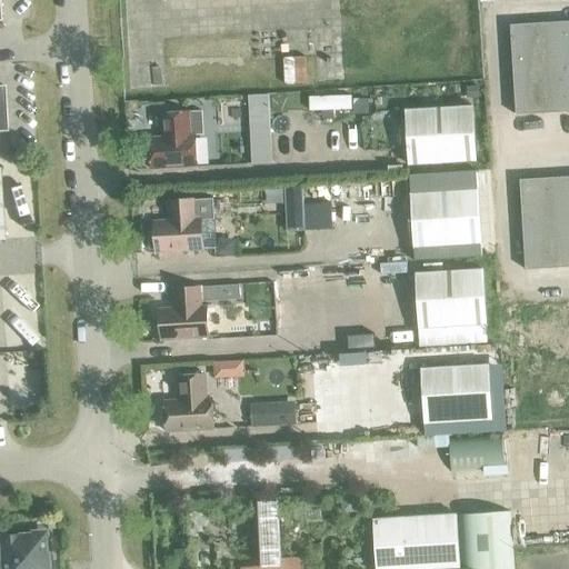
[(568,21),(510,26),(516,116),(568,111),(568,21)]
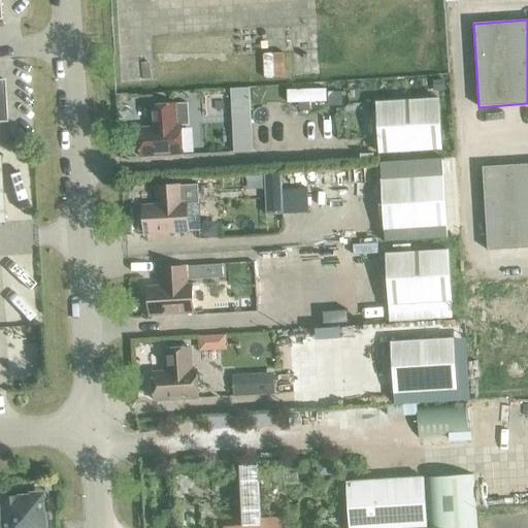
[(341,93),(327,93),(328,106),(341,106),(341,93)]
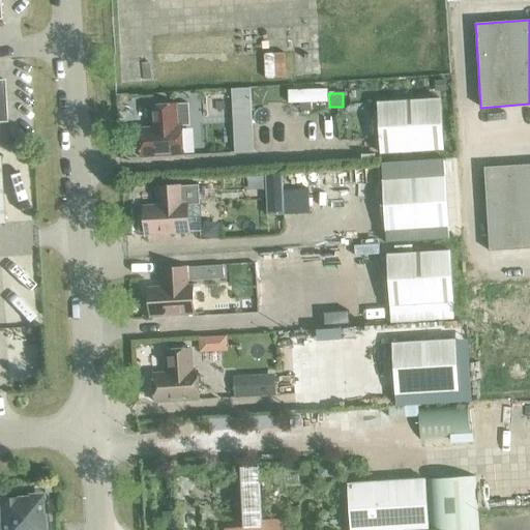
[(378,102),(381,153),(444,150),(441,99),(378,102)]
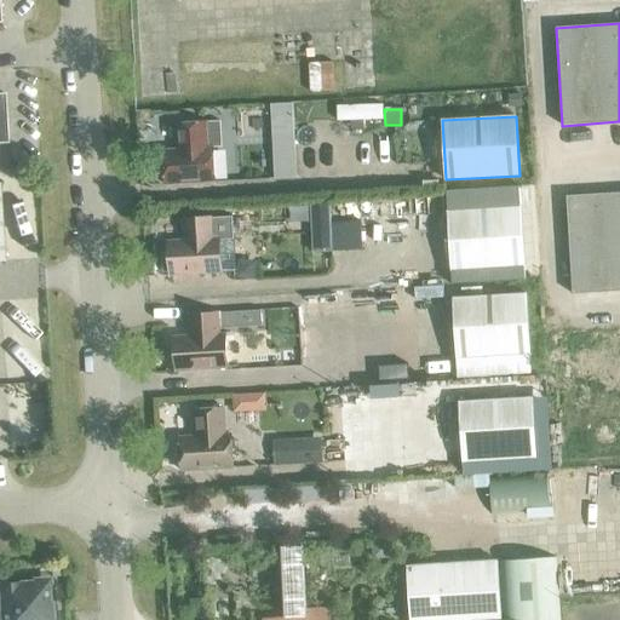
[(162,150),(165,184),(216,182),(213,148),(208,148),(206,122),(176,124),(178,150),(162,150)]
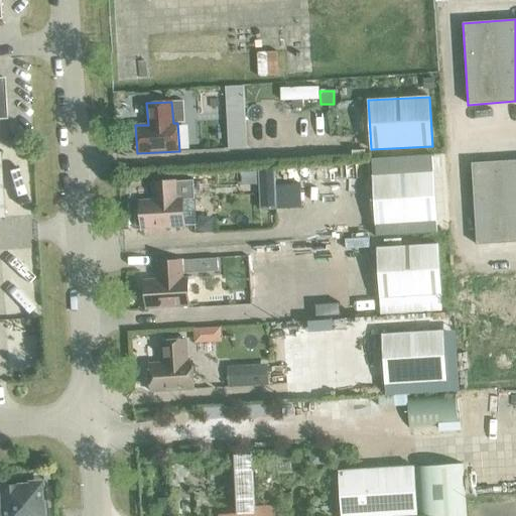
[(515,160),(471,163),(476,245),(515,242),(515,160)]
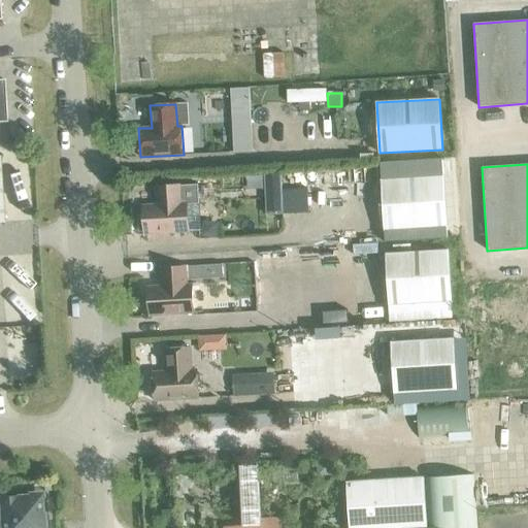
[(281,172),(264,173),(265,191),(281,191),(282,191),(281,172)]
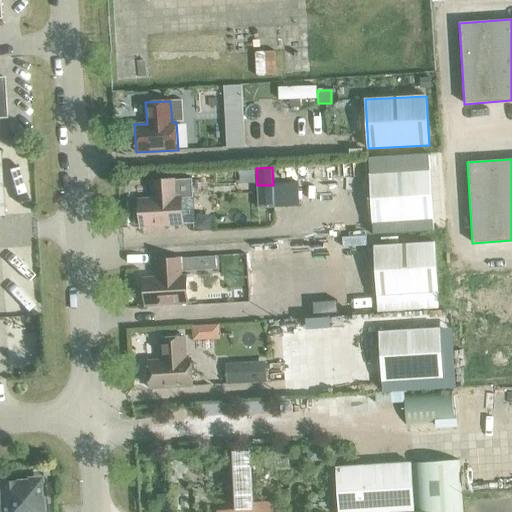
[(369,174),(372,223),(433,220),(430,171),(369,174)]
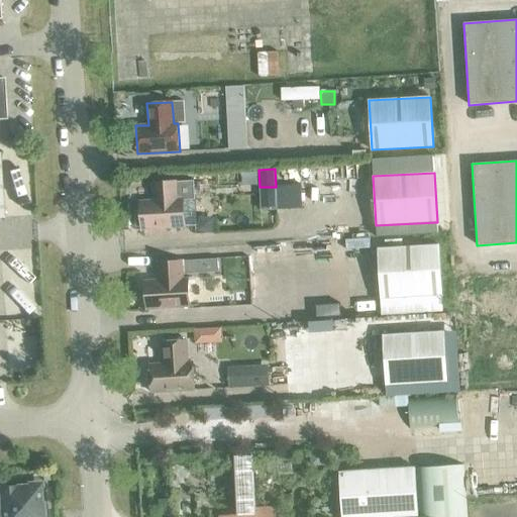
[(140,201),(142,229),(184,227),(183,199),(178,199),(177,182),(151,183),(152,201),(140,201)]
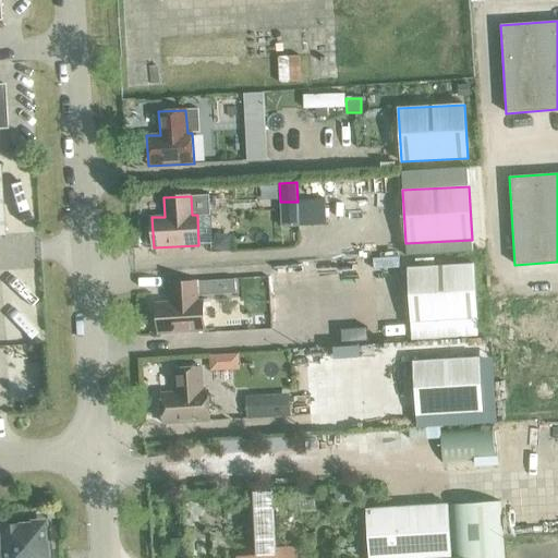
[(298,202),(296,202),(298,217),(313,216),(313,201),(298,202)]
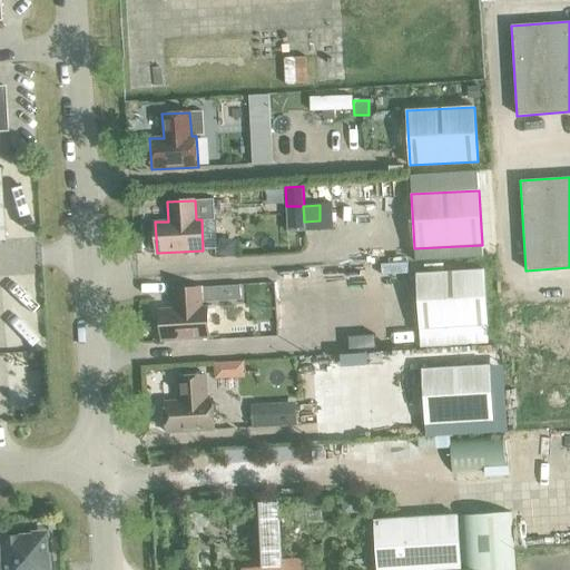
[(416,274),(420,328),(488,325),(484,271),(416,274)]
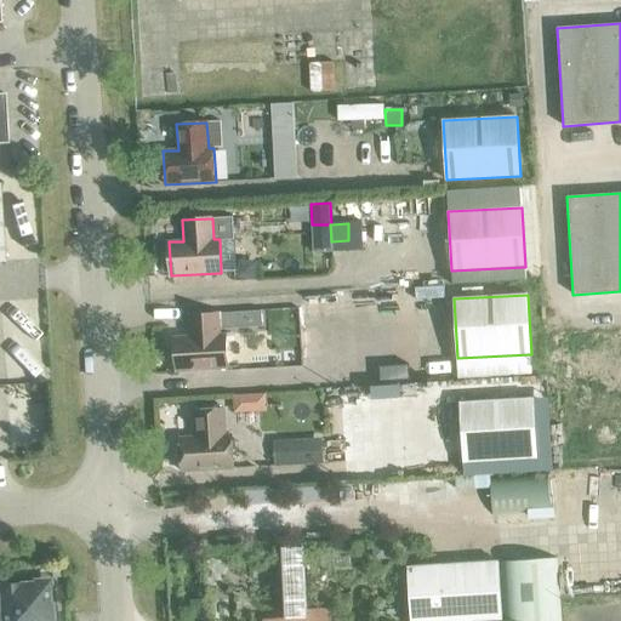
[(261,312),(251,313),(252,329),(262,328),(261,312)]
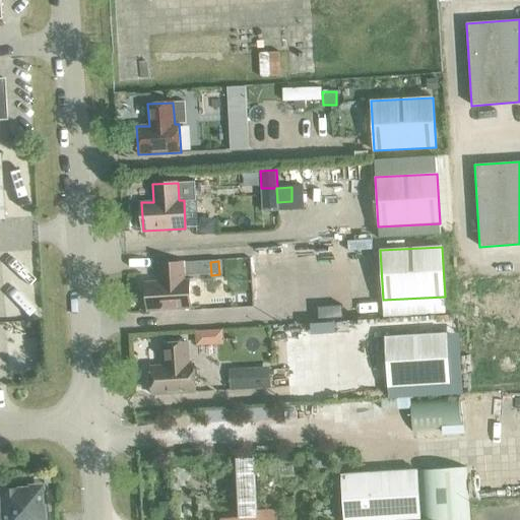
[(146,282),(147,312),(190,309),(189,280),(184,280),(183,263),(157,264),(158,282),(146,282)]
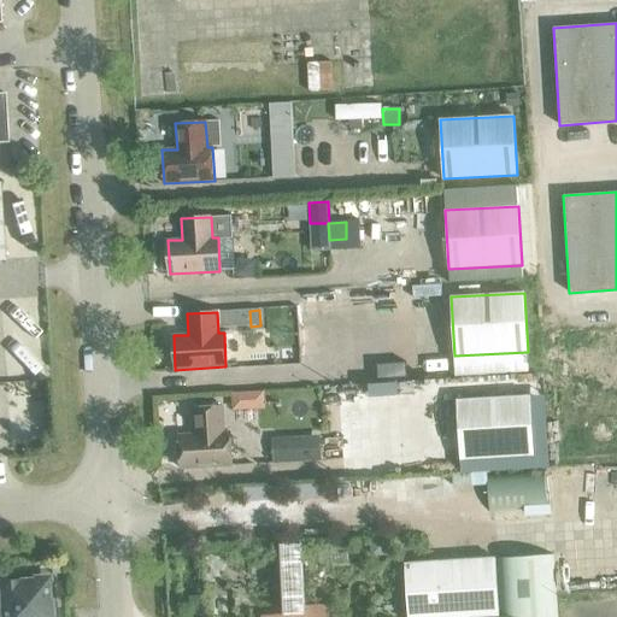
[(457,400),(460,459),(534,454),(530,395),(457,400)]
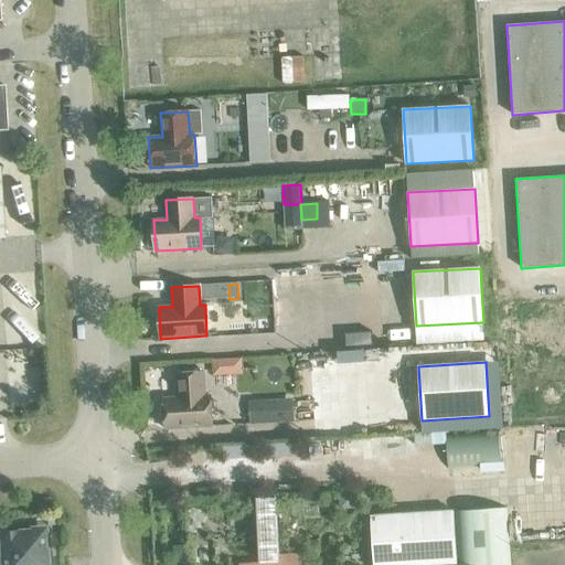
[(164,398),(166,429),(212,426),(210,395),(205,396),(204,372),(177,374),(178,397),(164,398)]
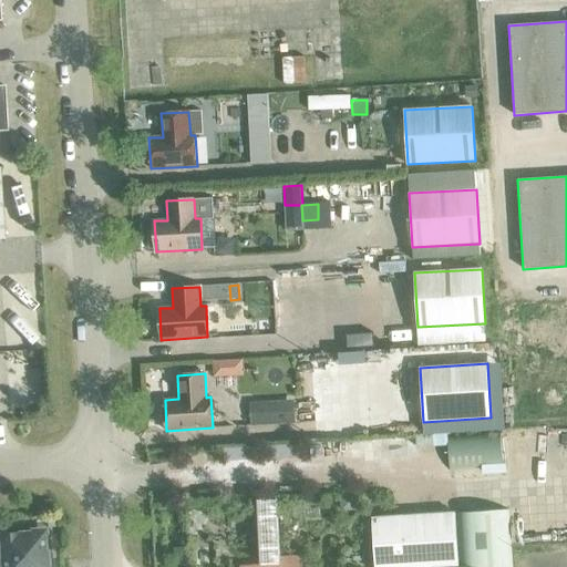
[(294,408),(272,408),(272,424),(295,423),(294,408)]
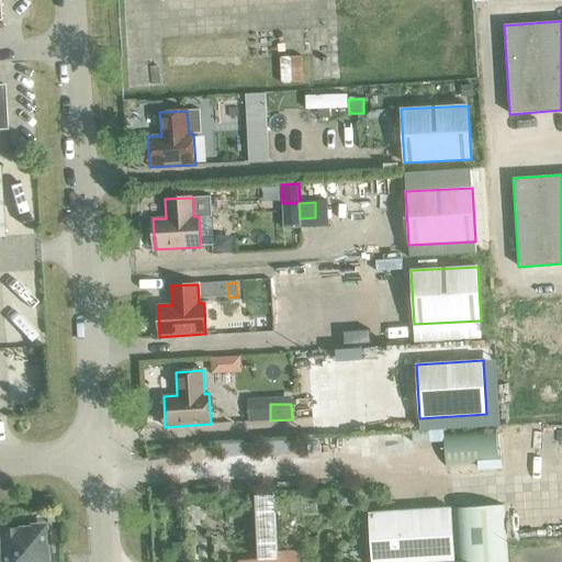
[(259,560),(238,561),(237,561),(279,561),(279,553),(274,483),(254,485),(259,560)]
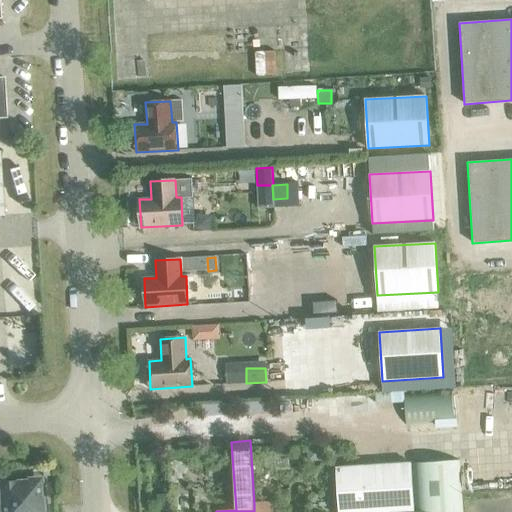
[(336,468),(338,511),(413,511),(411,463),(336,468)]
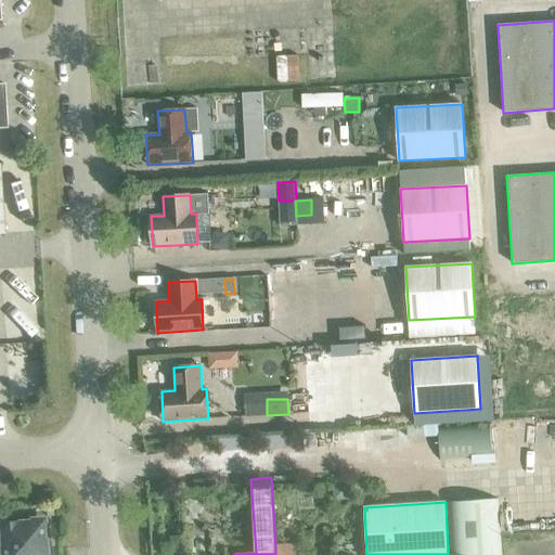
[(0,554),(44,554),(44,541),(42,541),(41,523),(0,525),(0,528),(1,549),(0,549),(0,554)]
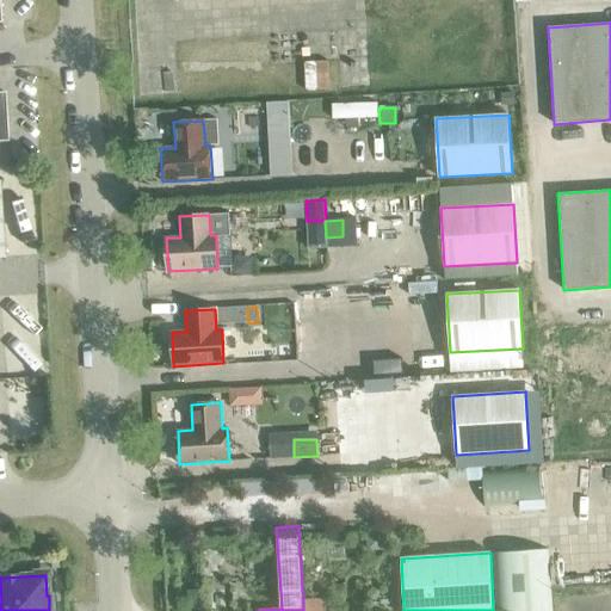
[(203,592),(186,593),(186,610),(193,610),(204,610),(203,592)]
